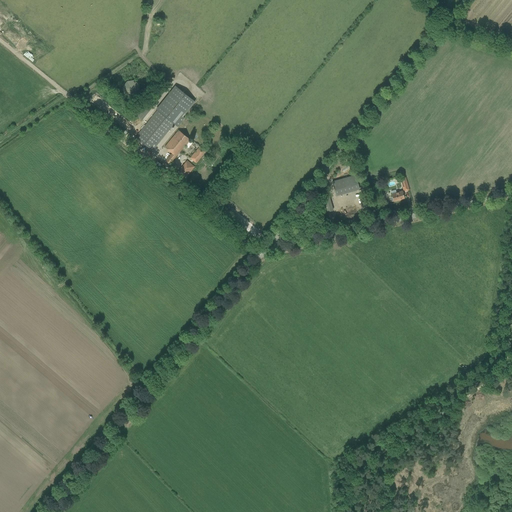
[(33,62),(36,57),(28,51),(24,56),(33,62)]
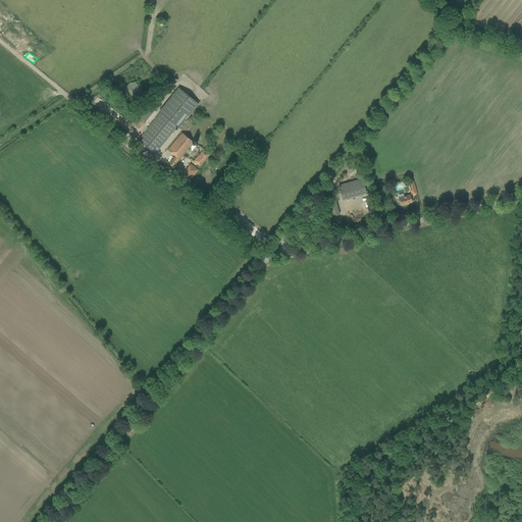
[(136,82),(128,83),(124,89),(126,96),(132,99),(139,98),(143,93),(142,86),(136,82)]
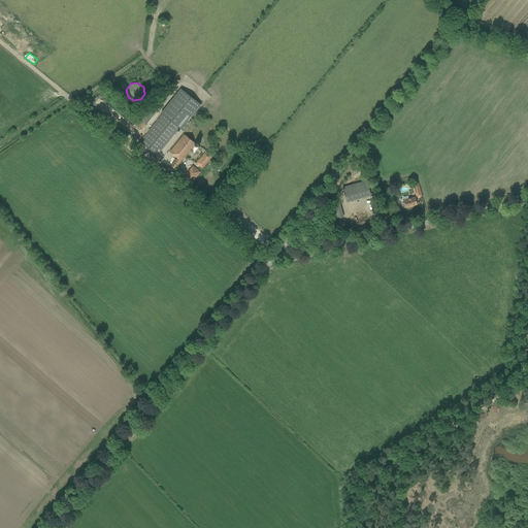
[(162,113),(143,137),(140,141),(157,156),(161,152),(179,128),(183,131),(190,122),(189,121),(201,105),(180,88),(161,112),(162,113)]
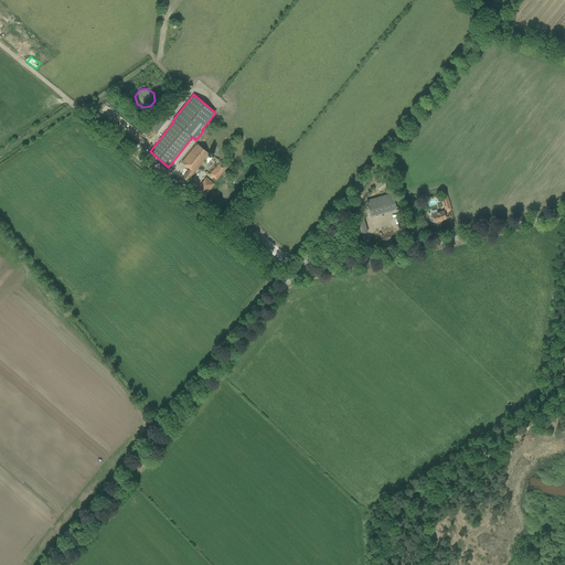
[(148,126),(157,132),(173,112),(164,105),(148,126)]
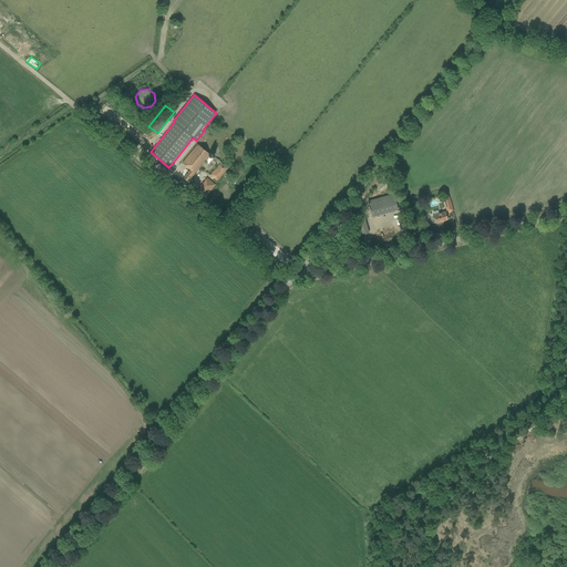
[(197,144),(186,158),(183,163),(191,169),(184,178),(187,182),(210,154),(197,144)]
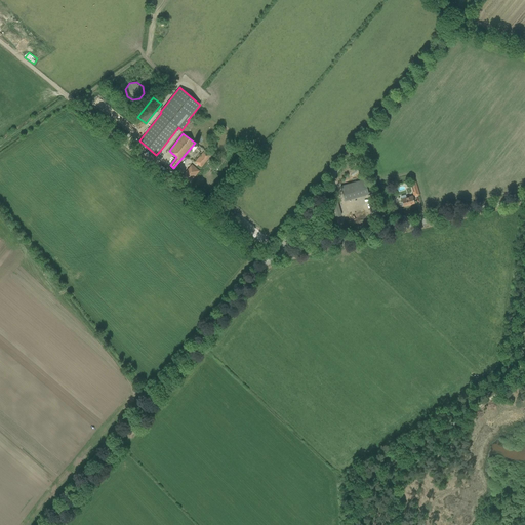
[(204,150),(195,162),(202,168),(211,156),(204,150)]
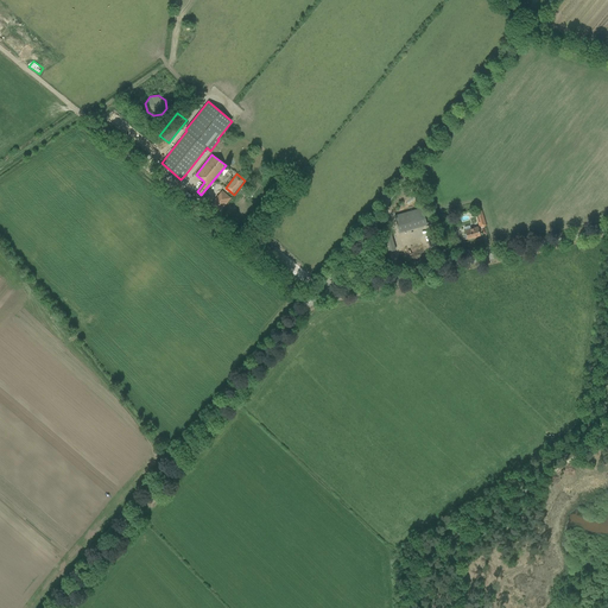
[(222,191),(210,206),(207,210),(215,217),(232,198),(222,191)]
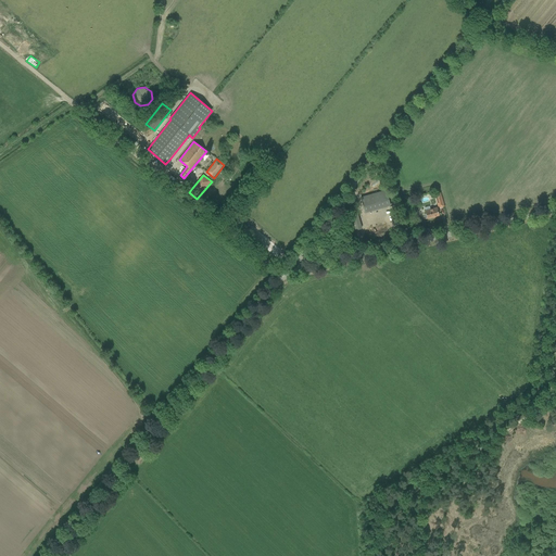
[(365,213),(390,206),(386,190),(361,198),(365,213)]
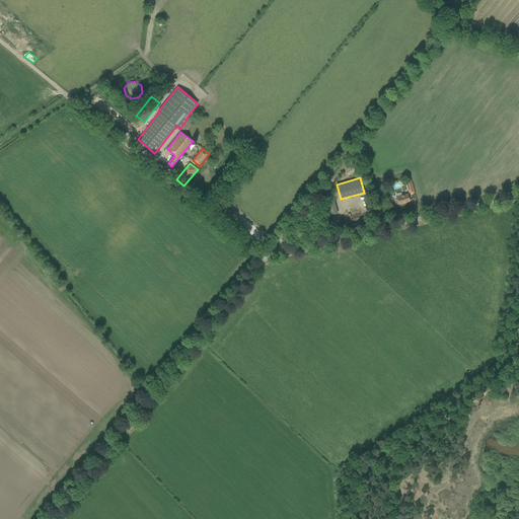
[(410,194),(415,193),(411,179),(405,181),(410,194)]
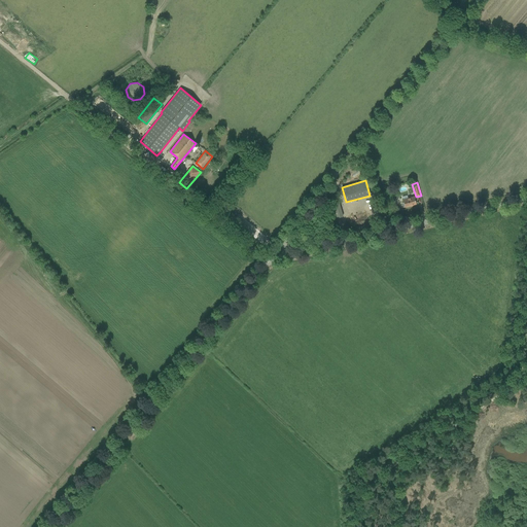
[(401,197),(402,200),(405,207),(416,204),(414,197),(408,199),(407,196),(401,197)]
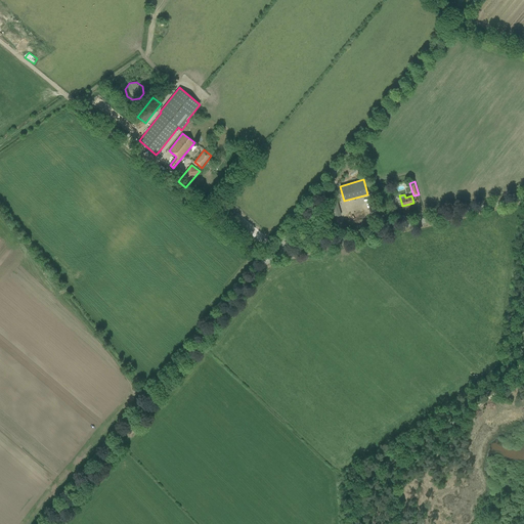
[(326,203),(328,208),(331,218),(341,216),(337,201),(326,203)]
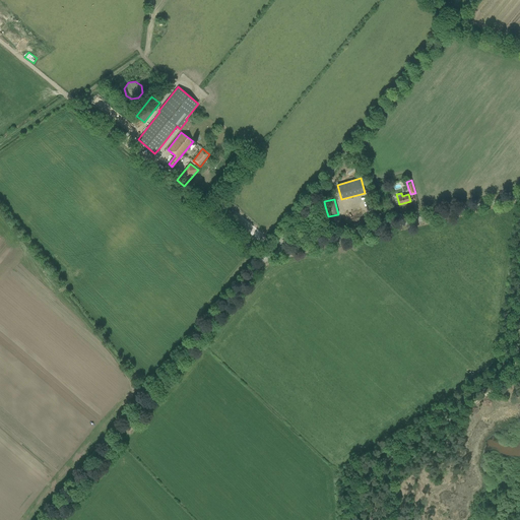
[(66,272),(71,278),(87,263),(81,257),(66,272)]
